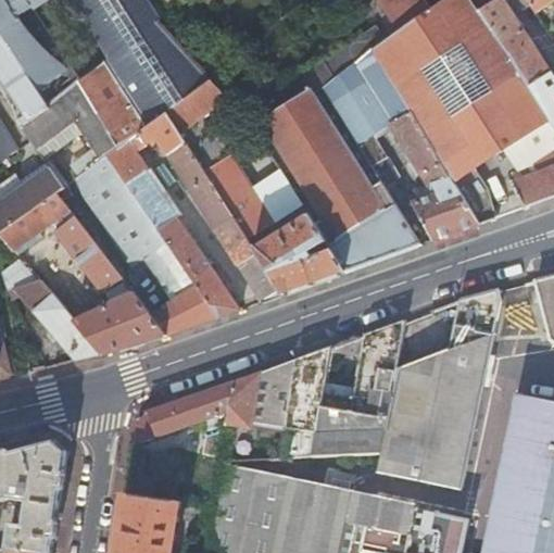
[(0,0),(0,35),(35,88),(66,66),(55,58),(47,50),(40,44),(35,38),(28,30),(20,19),(35,9),(36,10),(51,0),(0,0)]
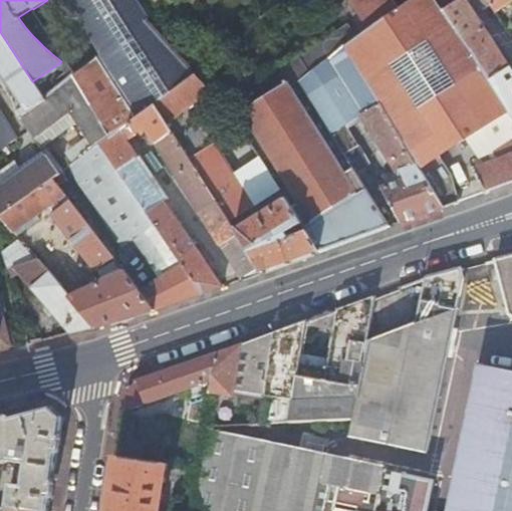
[(149,17),(137,0),(65,0),(96,57),(135,115),(154,102),(194,73),(195,72),(147,19),(149,17)]
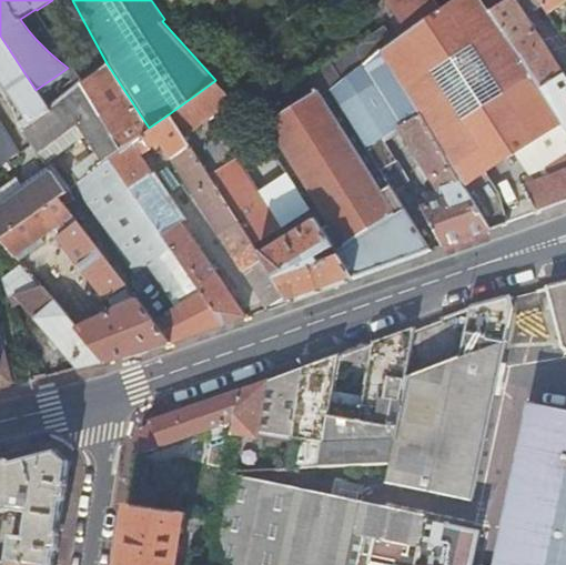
[(163,0),(173,12),(188,2),(185,0),(163,0)]
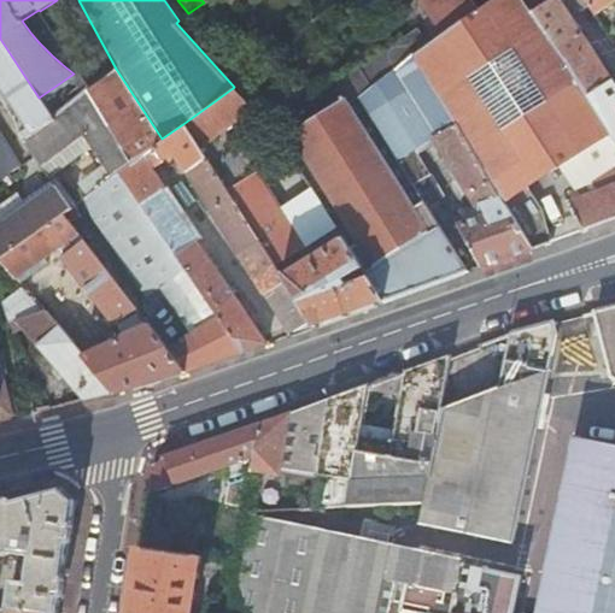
[(488,0),(481,5),(482,6),(413,53),(529,246),(546,240),(540,206),(526,183),(558,163),(574,187),(603,169),(610,181),(564,198),(581,227),(614,214),(614,139),(529,12),(521,0),(488,0)]
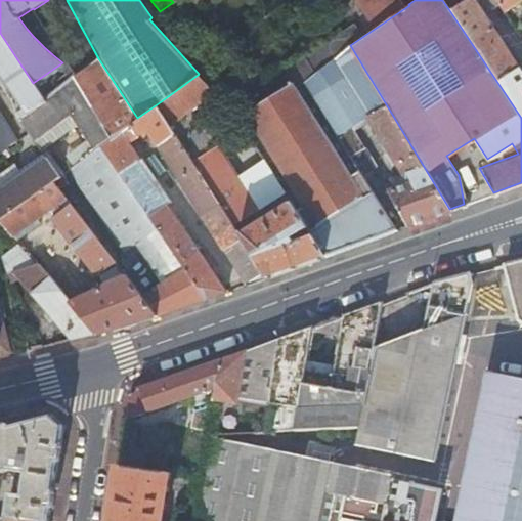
[(356,0),(376,28),(408,4),(405,0),(356,0)]
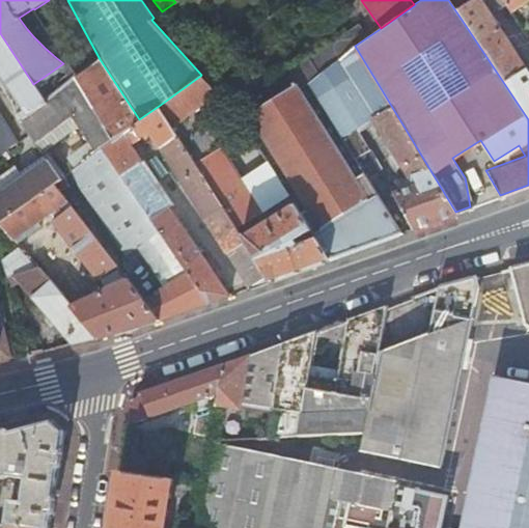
[(448,0),(455,10),(471,0),(448,0)]
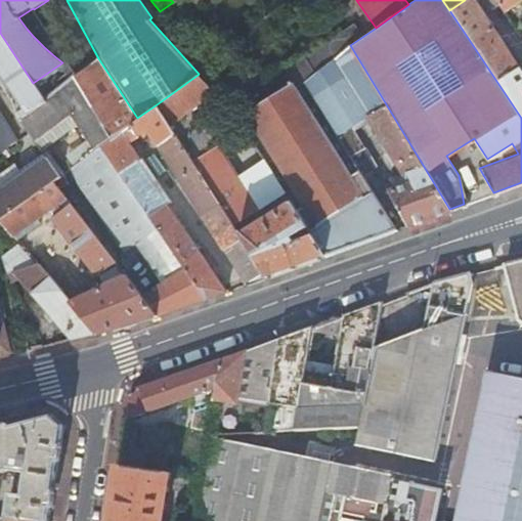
[(465,0),(449,10),(521,118),(521,72),(483,10),(496,1),(503,10),(517,0),(465,0)]
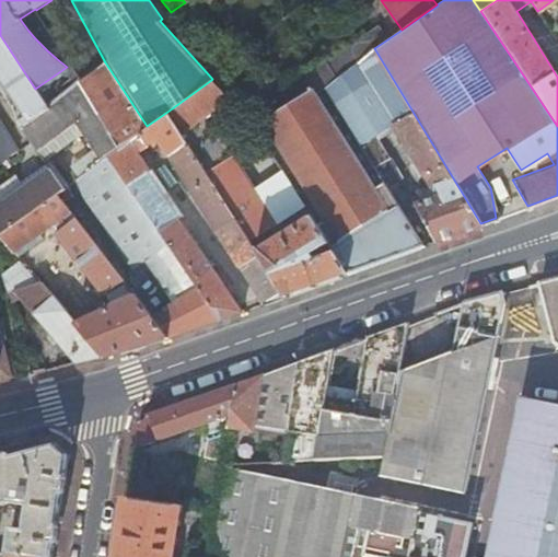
[(35,89),(0,35),(0,88),(22,123),(46,105),(44,102),(35,89)]
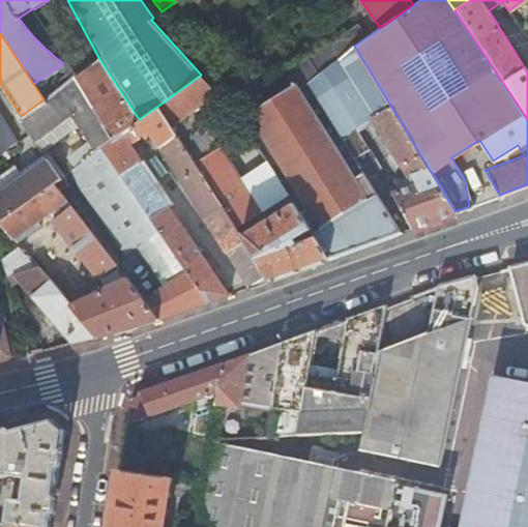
[(455,211),(354,46),(319,74),(309,81),(306,83),(320,103),(363,172),(365,175),(379,167),(356,127),(373,115),(409,172),(412,177),(407,179),(408,184),(401,186),(392,189),(410,227),(455,211)]
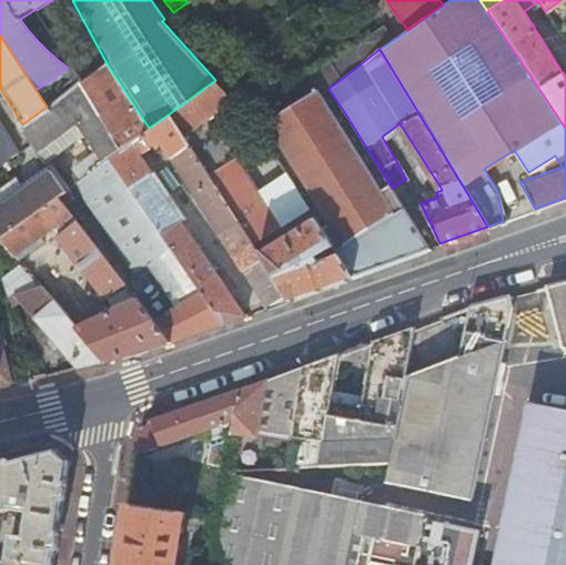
[(165,312),(183,336),(221,323),(107,158),(149,128),(107,63),(44,103),(47,107),(22,124),(20,127),(42,159),(82,132),(92,147),(91,149),(100,162),(76,179),(88,204),(130,268),(147,263),(164,290),(168,288),(172,294),(187,285),(192,294),(165,312)]
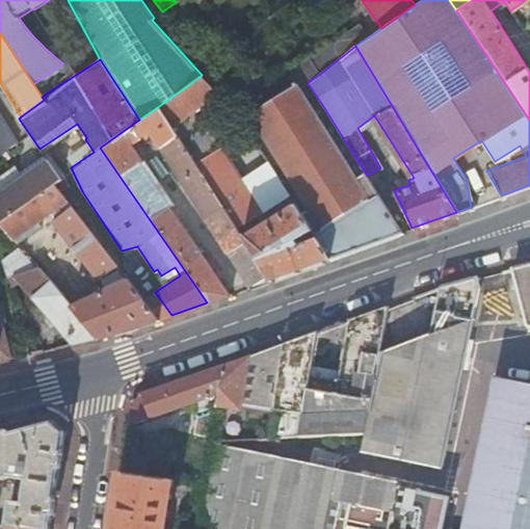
[(310,81),(320,74),(316,68),(306,75),(310,81)]
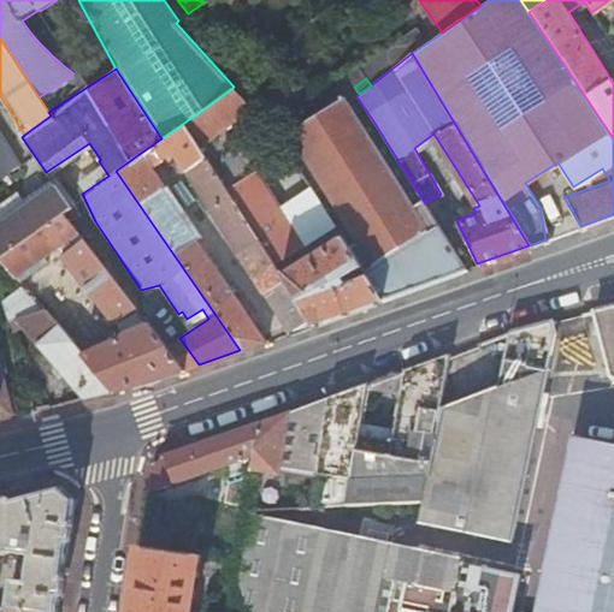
[(253,85),(240,95),(238,96),(251,110),(263,122),(276,110),(253,85)]
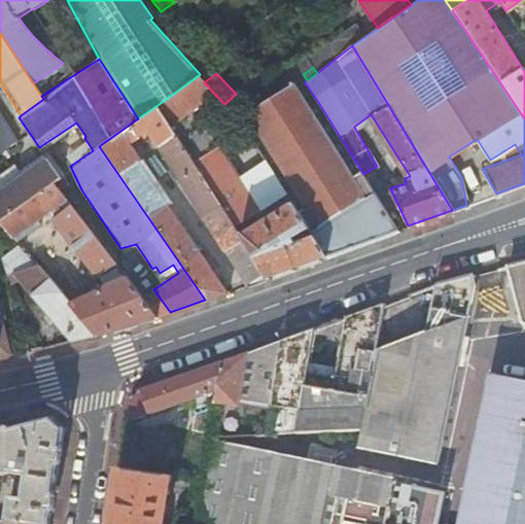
[(199,75),(158,105),(235,225),(258,210),(194,108),(214,94),(204,82),(205,81),(199,75)]
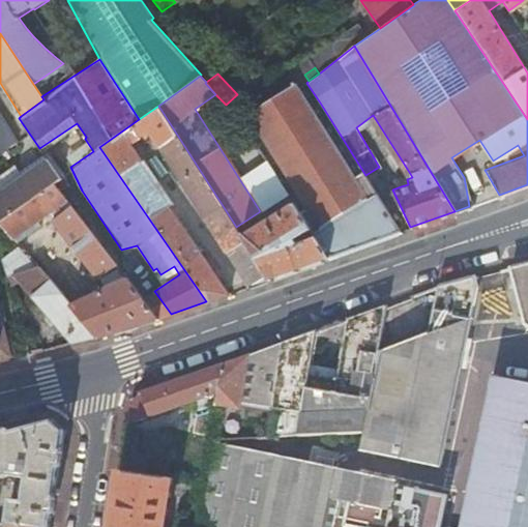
[(308,206),(299,211),(329,257),(401,231),(365,175),(363,172),(355,178),(311,109),(320,103),(306,83),(305,81),(297,87),(294,83),(248,113),(308,206)]
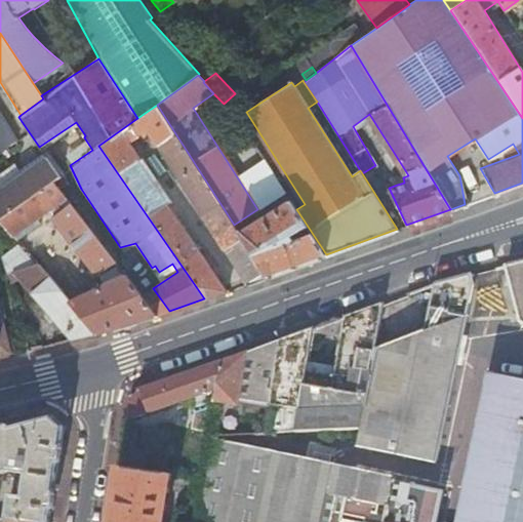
[(234,225),(157,105),(137,118),(98,146),(204,298),(226,290),(136,160),(139,158),(127,142),(146,128),(245,283),(267,276),(240,234),(234,225)]
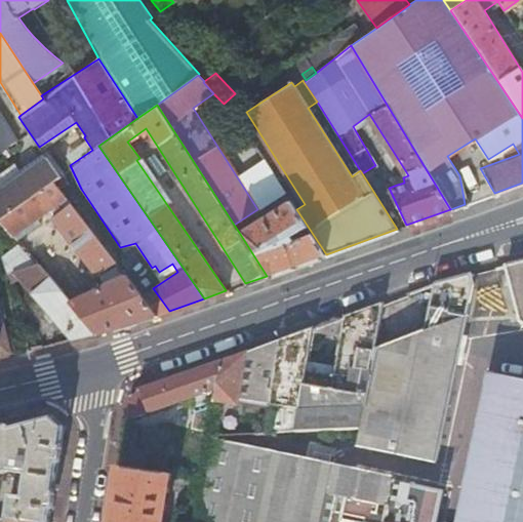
[(0,151),(16,139),(0,113),(0,151)]
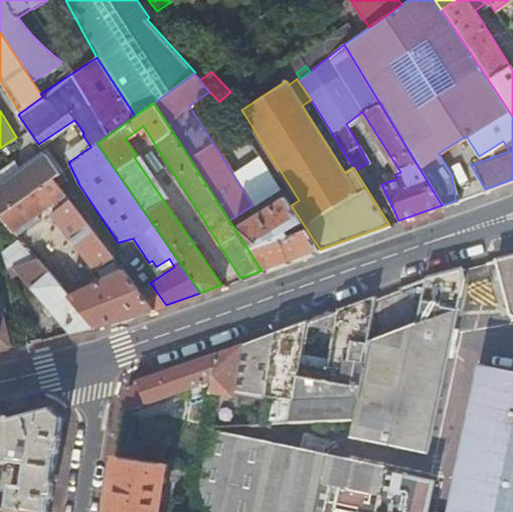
[(8,164),(0,170),(0,212),(50,177),(57,172),(45,155),(42,157),(38,152),(28,159),(32,163),(21,171),(18,166),(12,170),(8,164)]
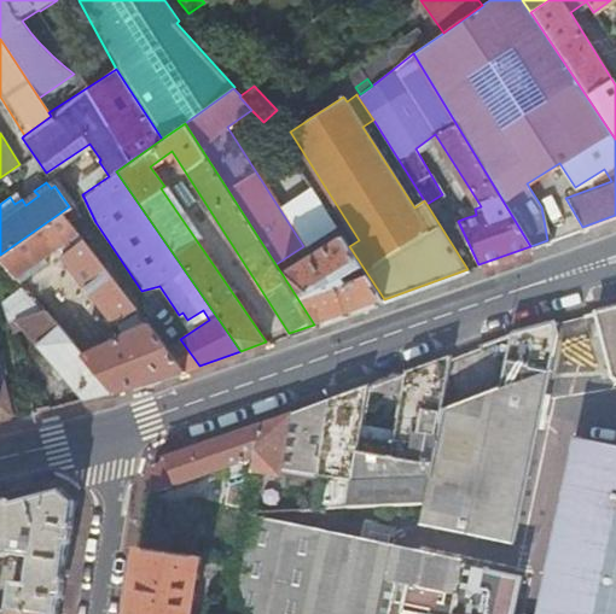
[(34,191),(22,199),(25,205),(39,196),(34,191)]
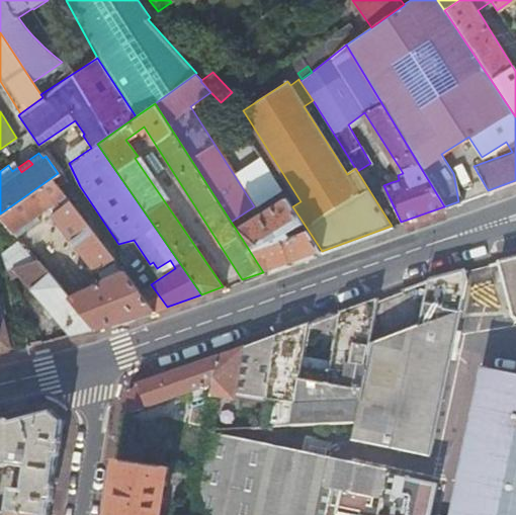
[(14,161),(8,165),(12,171),(18,167),(14,161)]
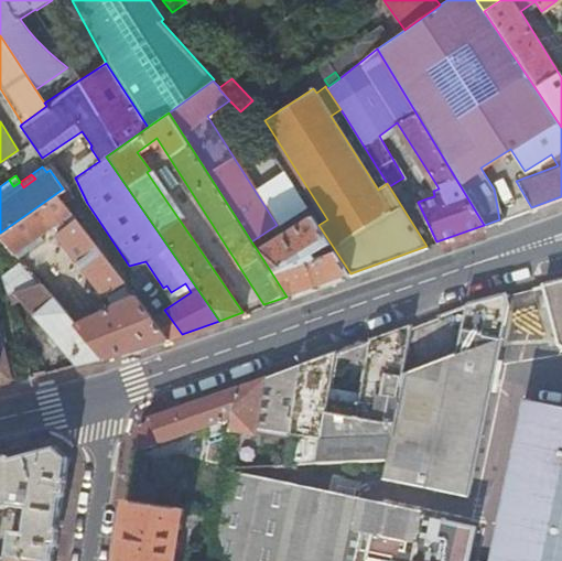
[(421,191),(427,198),(434,196),(433,191),(439,189),(435,183),(421,191)]
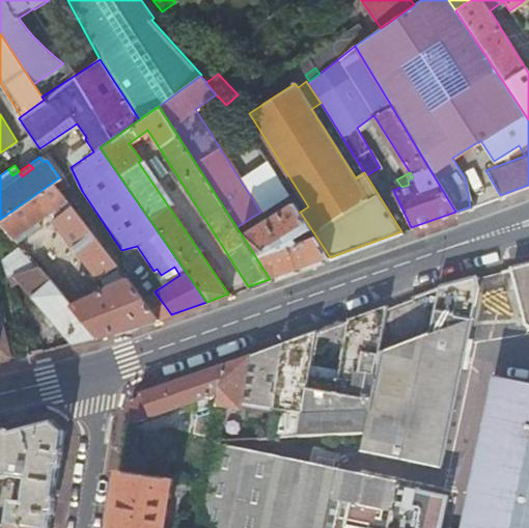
[(59,177),(52,183),(56,188),(62,184),(59,177)]
